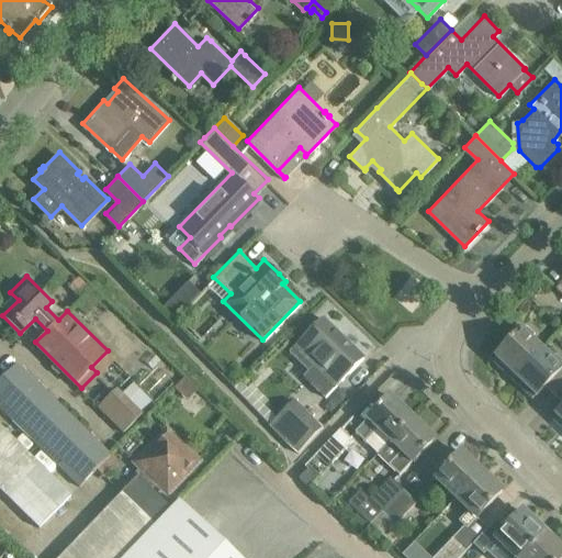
[(323,315),(289,350),(307,369),(303,374),(325,394),(363,355),(337,330),(335,331),(332,327),(334,326),(323,315)]
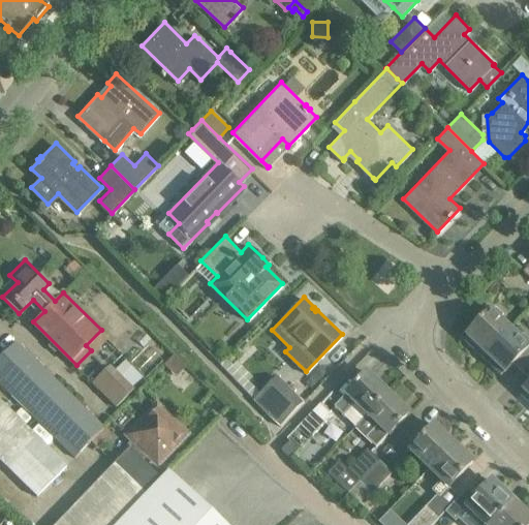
[(476,343),(485,351),(509,326),(491,307),(466,334),(464,337),(473,346),(476,343)]
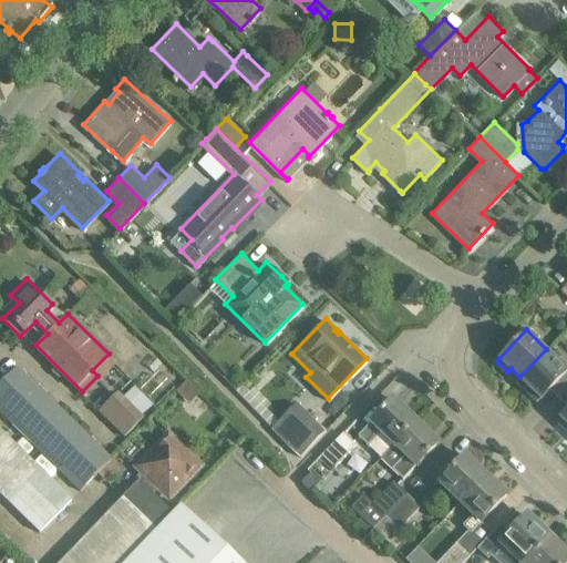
[(546,349),(519,377),(529,387),(526,390),(537,400),(539,397),(540,397),(550,387),(559,396),(566,386),(566,367),(566,368),(546,349)]
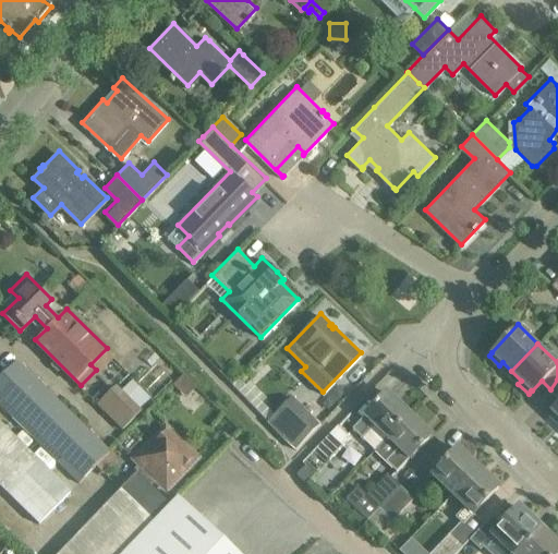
[(110,449),(17,358),(0,374),(0,402),(79,480),(110,449)]
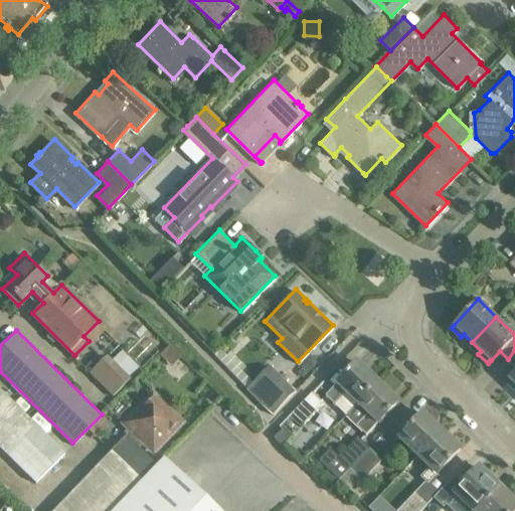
[(124,382),(125,375),(105,355),(90,370),(113,393),(124,382)]
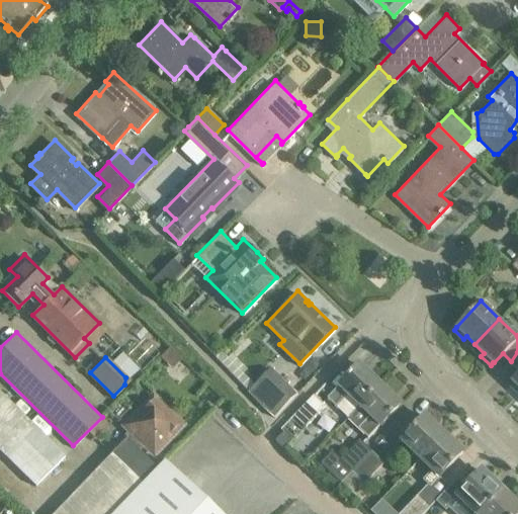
[(347,415),(379,381),(359,361),(338,383),(327,396),(347,415)]
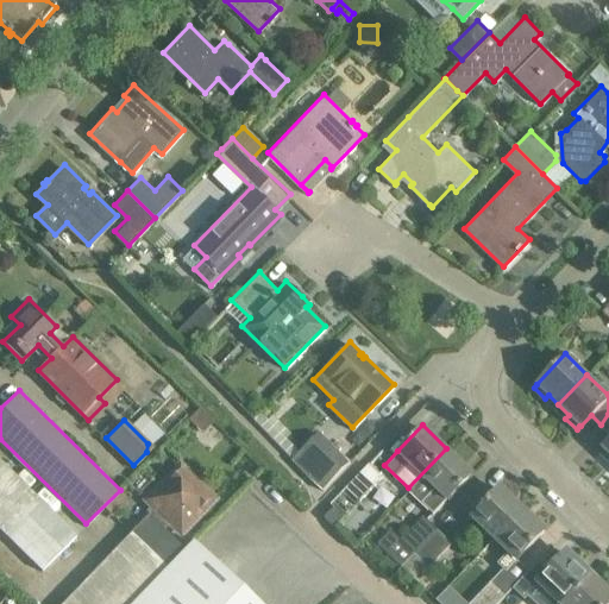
[(322,488),(349,460),(318,431),(292,458),(322,488)]
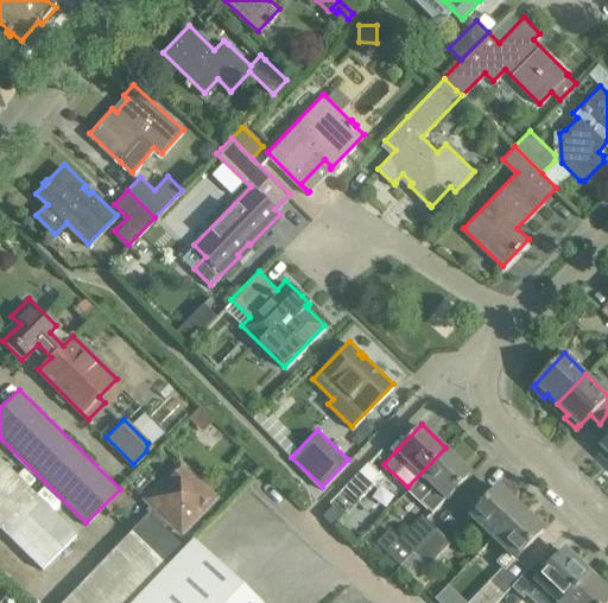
[(470,471),(445,448),(407,487),(431,511),(445,496),(445,497),(470,471)]
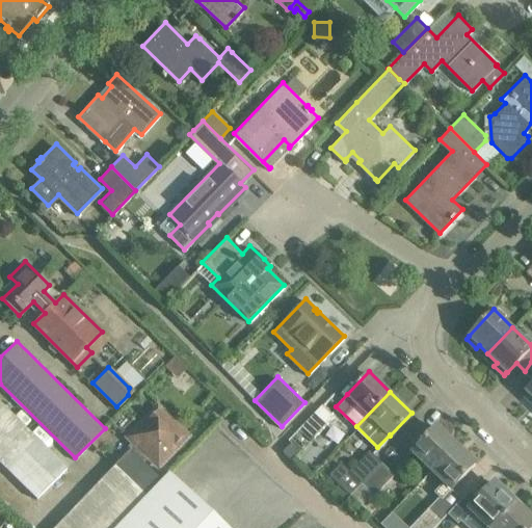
[(0,399),(0,459),(36,497),(67,467),(0,399)]
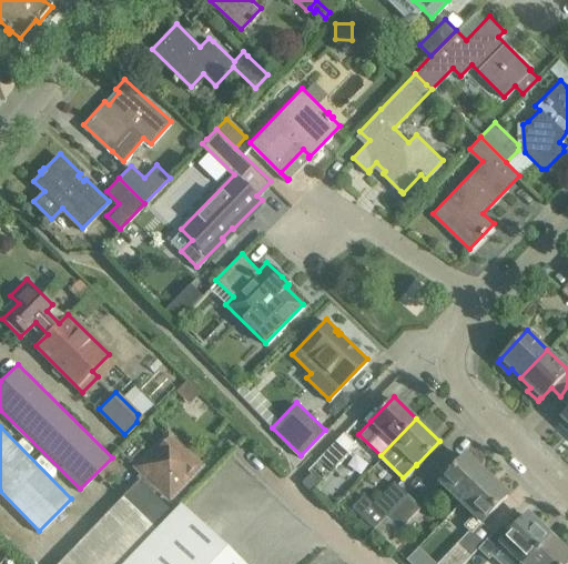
[(343,431),(322,453),(334,465),(356,443),(343,431)]
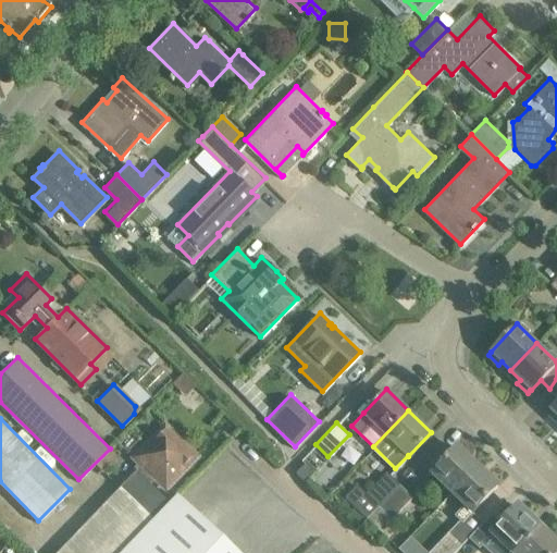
[(136,470),(121,486),(153,516),(168,501),(162,495),(148,482),(156,475),(165,484),(175,475),(180,475),(185,469),(188,462),(195,455),(164,426),(136,456),(144,463),(136,470)]
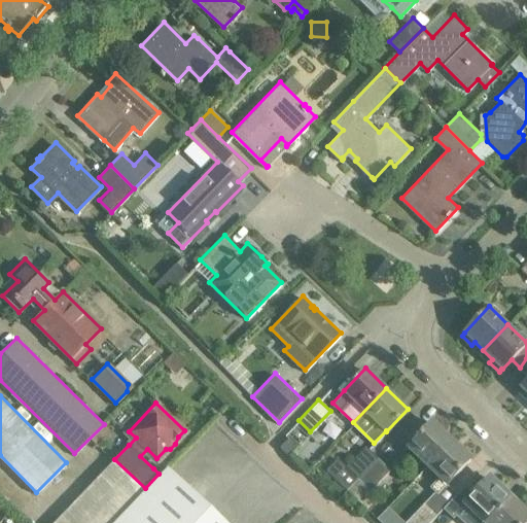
[(426,464),(451,439),(431,420),(408,446),(426,464)]
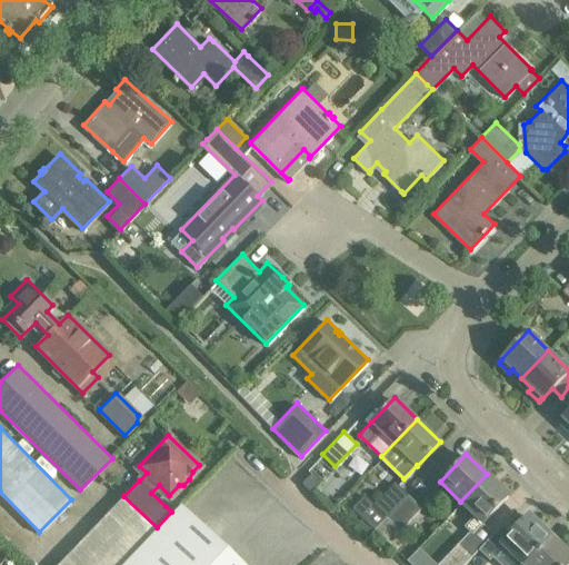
[(311,472),(302,482),(311,491),(320,482),(311,472)]
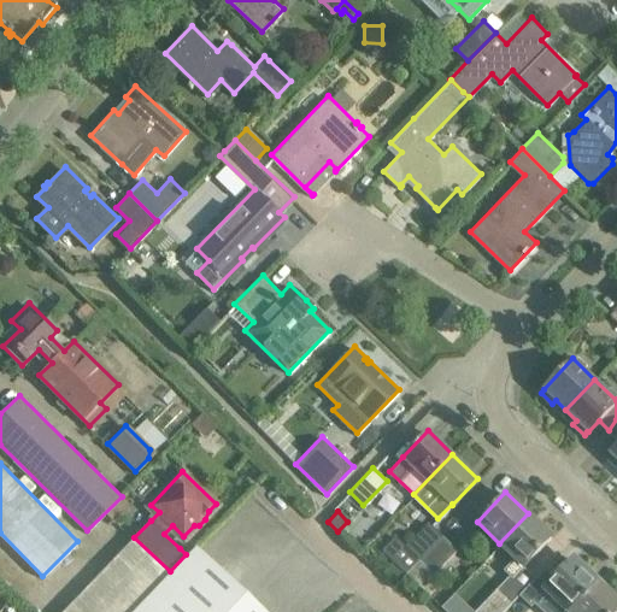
[(528,513),(499,543),(513,557),(503,568),(512,576),(551,535),(528,513)]
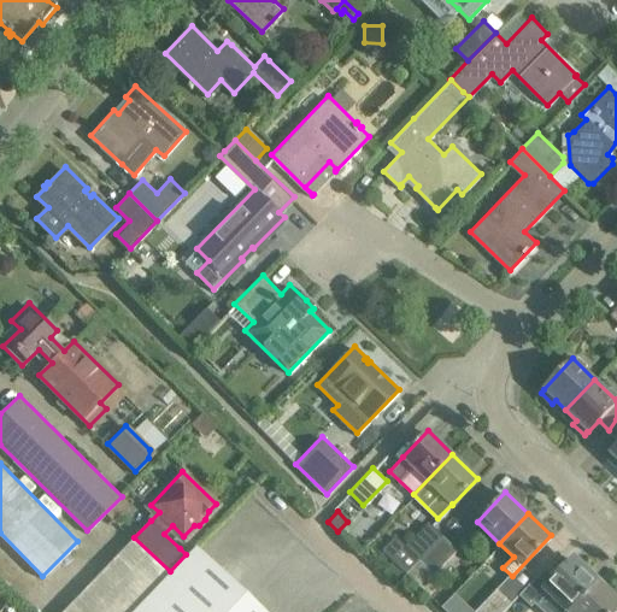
[(394,535),(382,547),(382,548),(406,571),(418,558),(442,534),(428,521),(405,545),(394,535)]
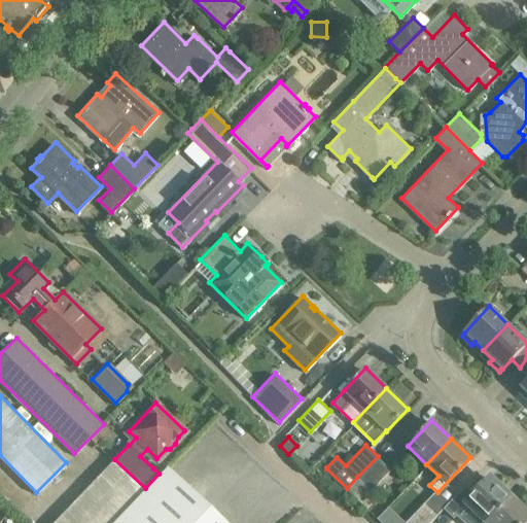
[(390,468),(378,456),(357,477),(370,489),(390,468)]
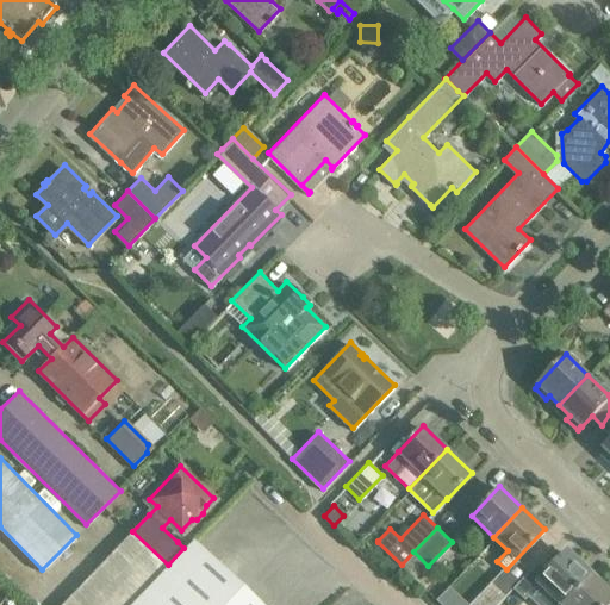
[(129,604),(168,565),(132,531),(58,604),(129,604)]
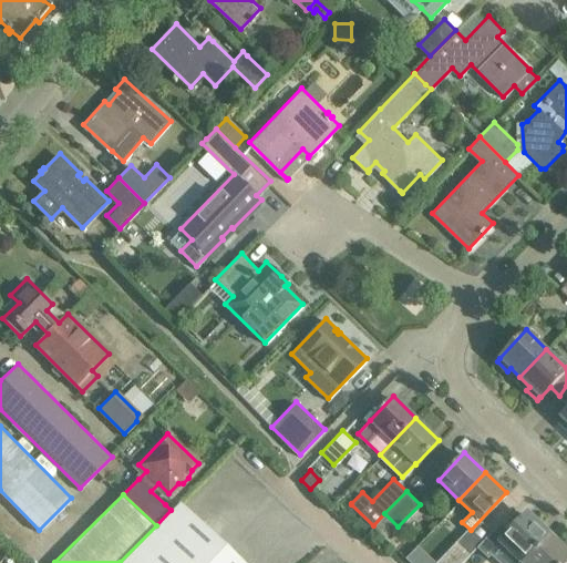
[(212,562),(227,548),(181,503),(122,562),(212,562)]
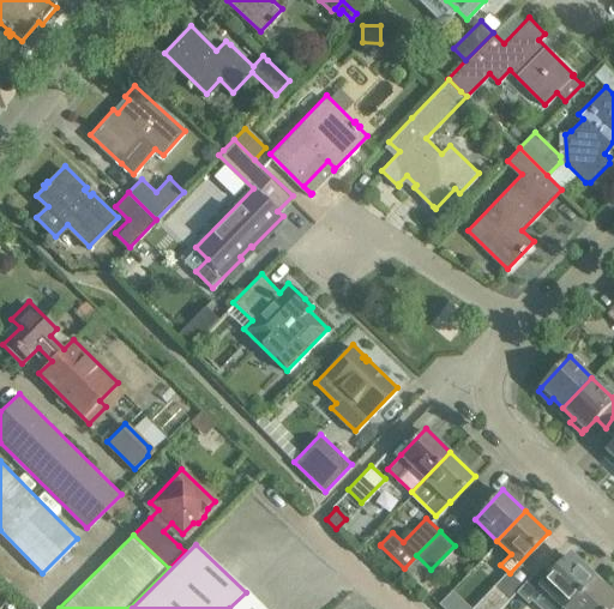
[(533,573),(517,589),(517,590),(529,601),(531,597),(545,608),(564,608),(565,608),(595,578),(570,554),(555,568),(546,560),(533,573)]
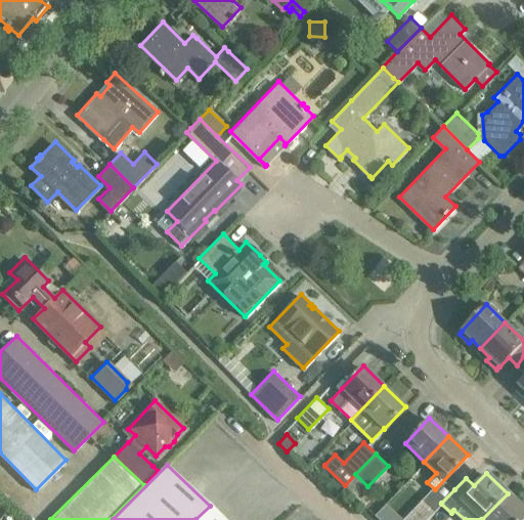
[(523,509),(508,493),(482,519),(483,519),(520,519),(523,517),(523,509)]
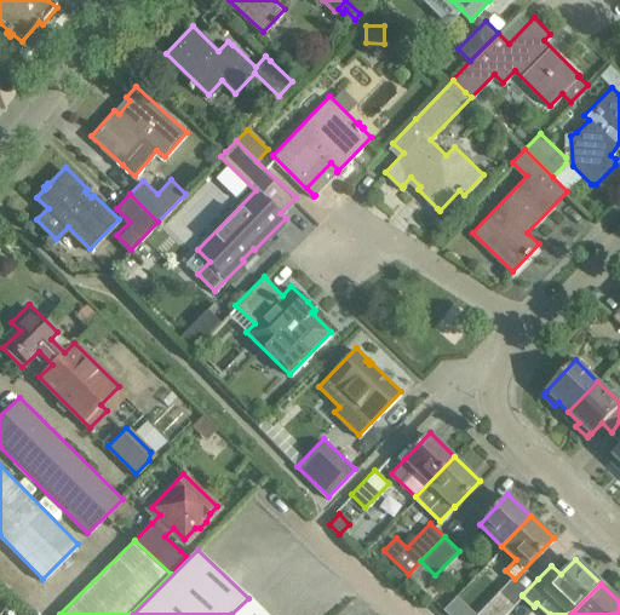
[(476,614),(503,614),(515,604),(500,590),(476,614)]
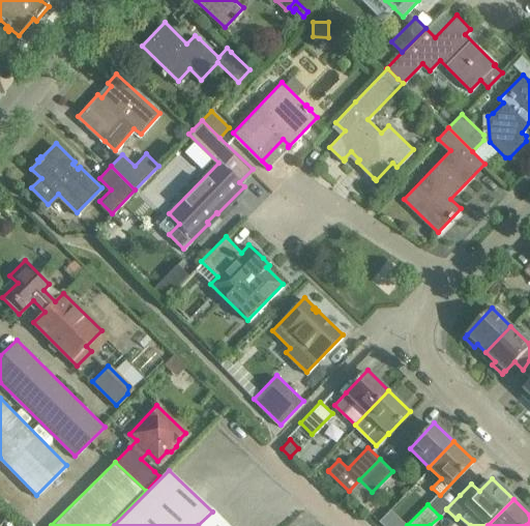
[(227,525),(212,512),(198,525),(227,525)]
